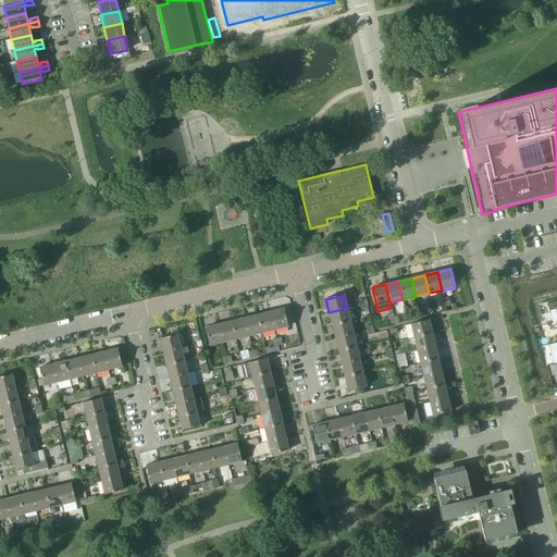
[(556,309),(556,300),(547,304),(548,311),(556,309)]
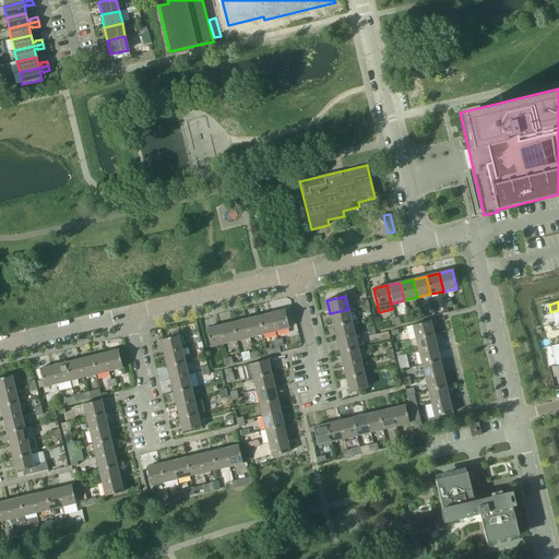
[(348,309),(330,313),(333,326),(352,322),(348,309)]
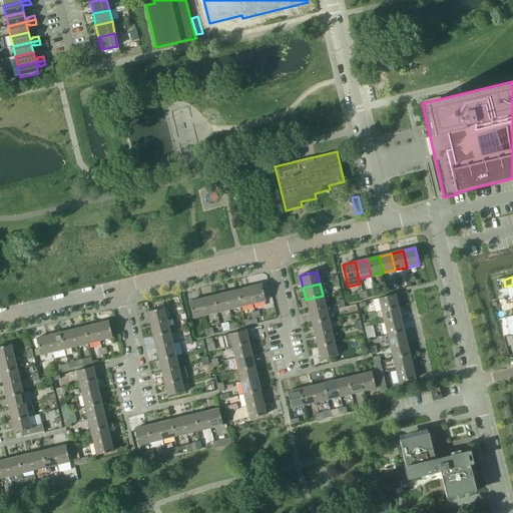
[(262,285),(248,288),(252,304),(265,301),(262,285)]
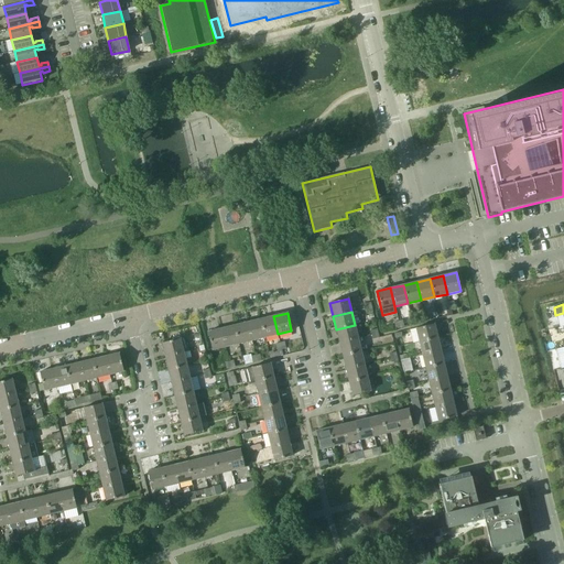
[(273,316),(260,320),(264,337),(278,334),(273,316)]
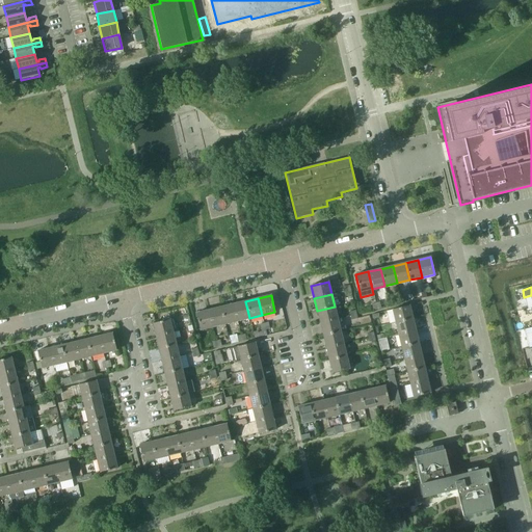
[(245,301),(233,304),(237,321),(249,318),(245,301)]
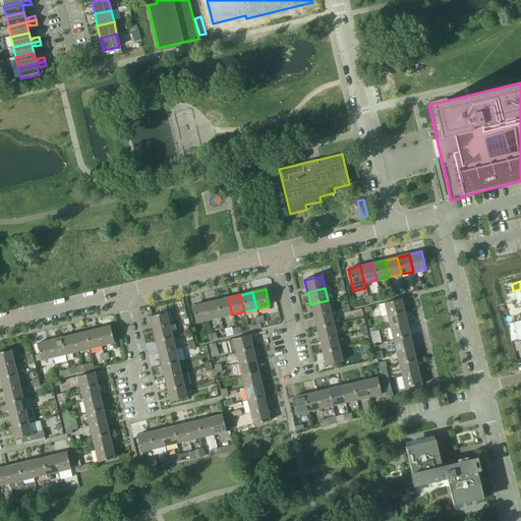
[(228,298),(216,300),(220,317),(232,314),(228,298)]
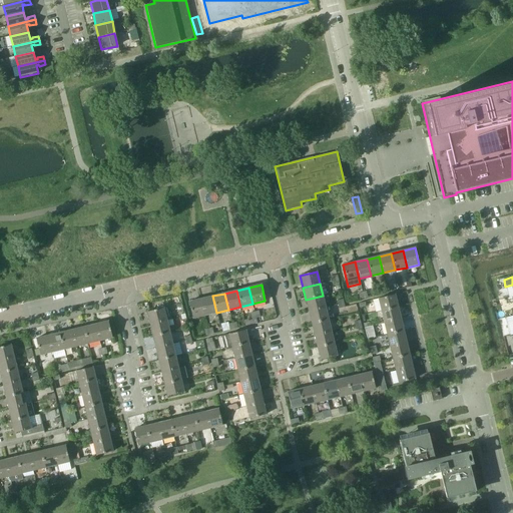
[(395,295),(378,299),(381,311),(398,307),(395,295)]
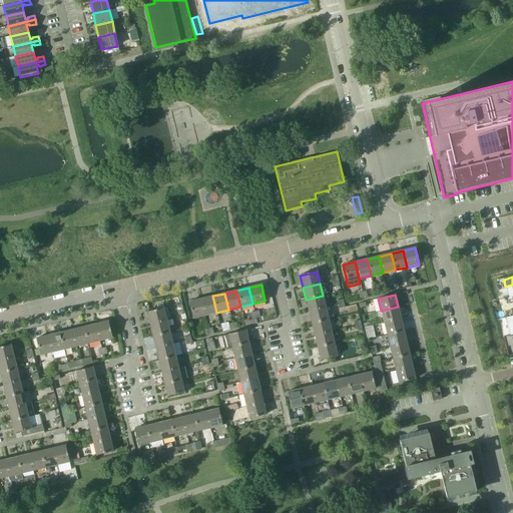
[(212,296),(200,299),(204,316),(216,313),(212,296)]
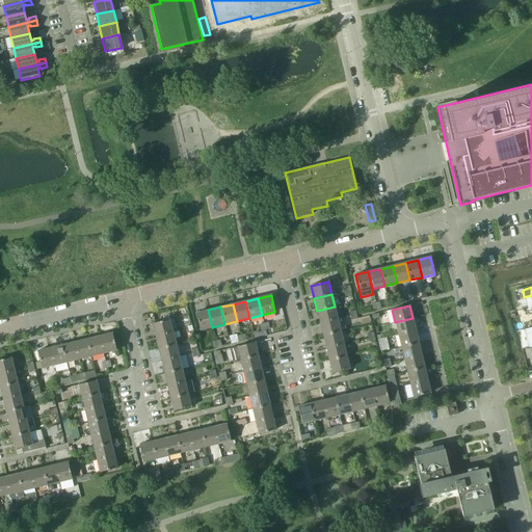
[(335,307),(317,311),(320,323),(338,319),(335,307)]
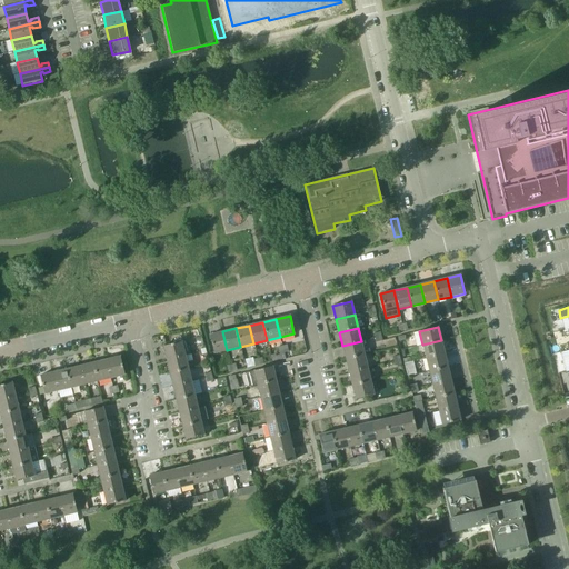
[(222,331),(209,335),(213,353),(227,350),(222,331)]
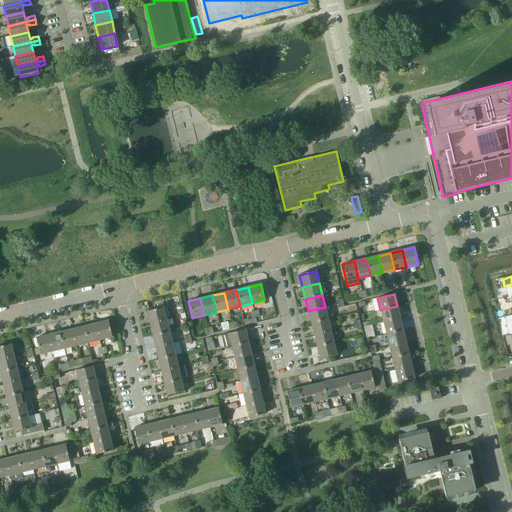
[(397,306),(380,310),(383,322),(400,318),(397,306)]
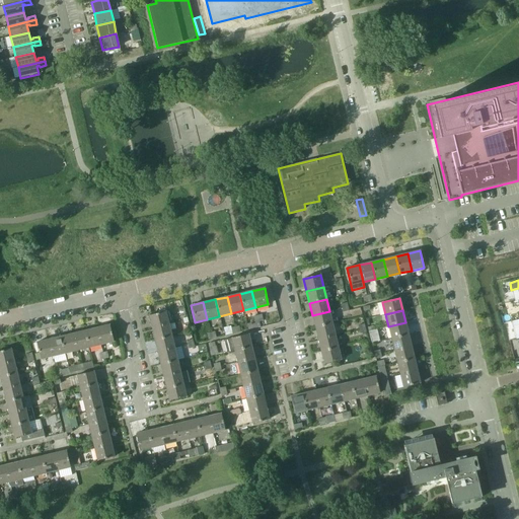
[(165,311),(149,315),(152,328),(168,324),(173,323),(170,311),(165,312),(165,311)]
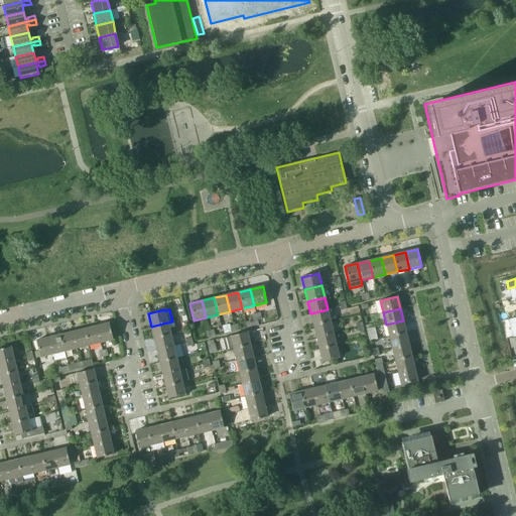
[(328,309),(310,313),(313,326),(330,321),(328,309)]
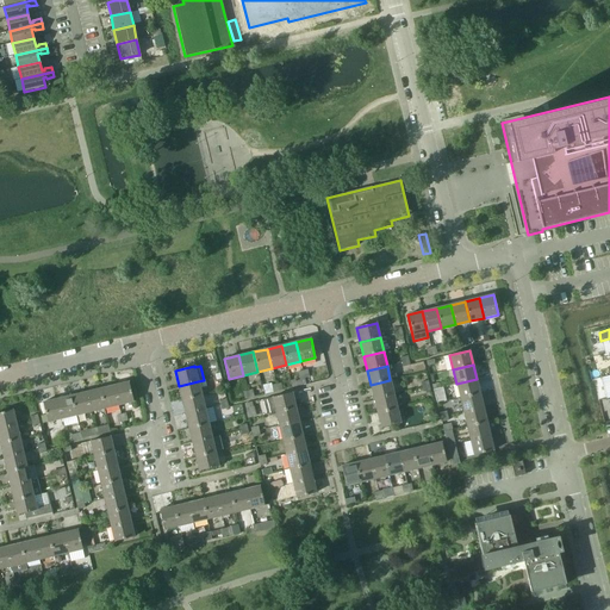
[(477,379),(456,384),(460,398),(479,393),(477,379)]
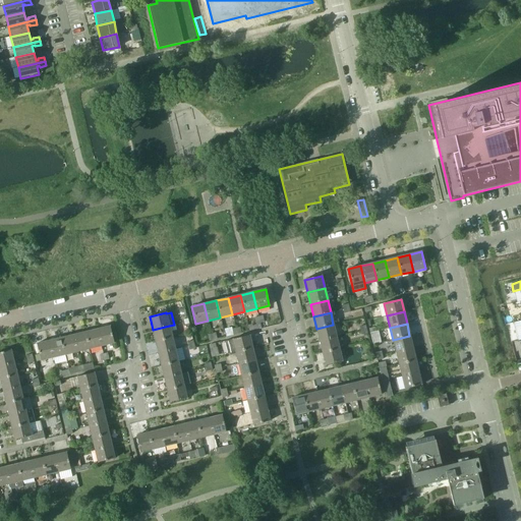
[(333,325),(316,329),(320,341),(336,337),(333,325)]
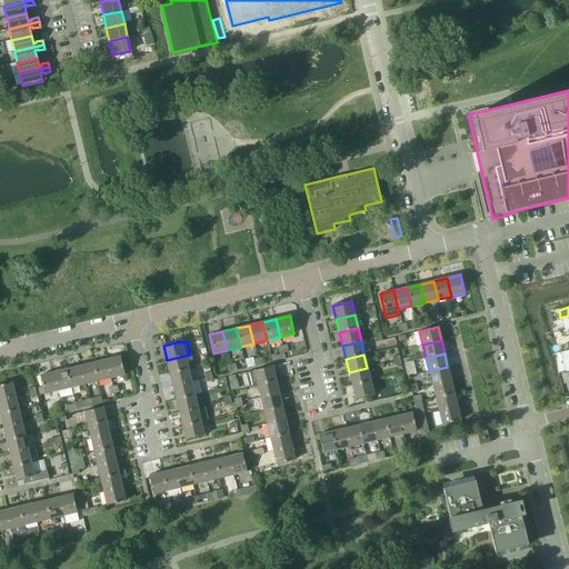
[(185,356),(167,360),(170,373),(188,369),(185,356)]
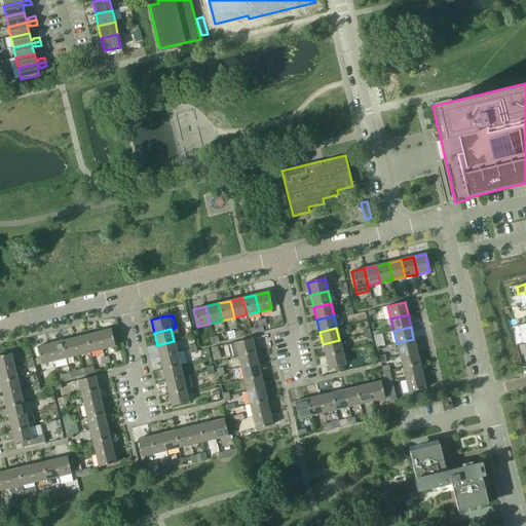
[(111,330),(99,332),(103,349),(115,346),(111,330)]
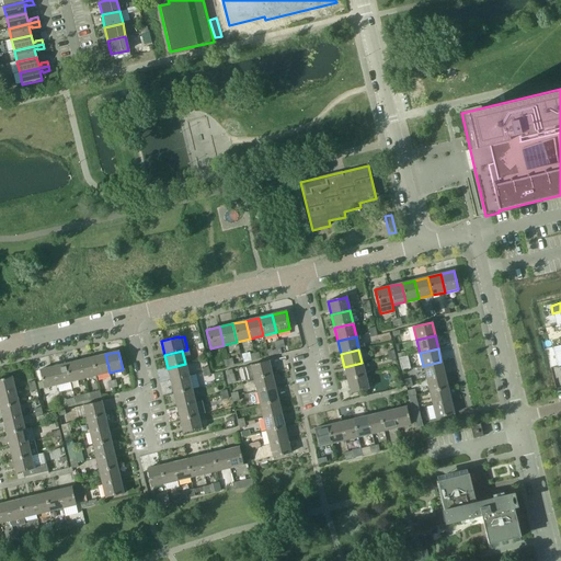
[(249,353),(241,354),(243,363),(251,361),(250,357),(250,355),(249,353)]
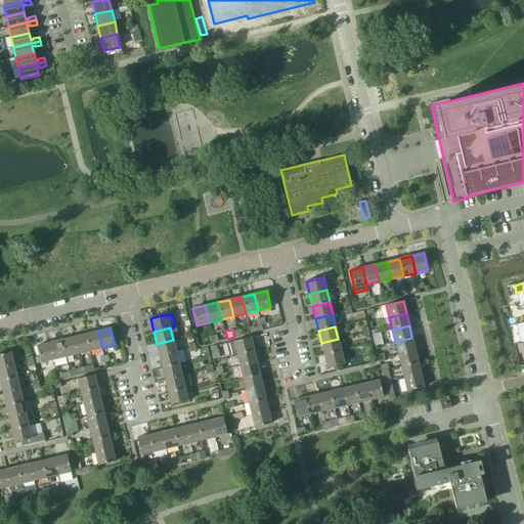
[(98,331),(86,334),(90,351),(102,348),(98,331)]
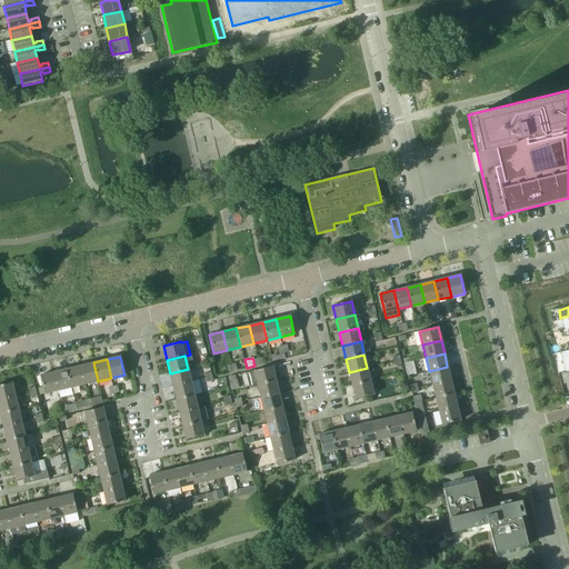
[(93,362),(80,366),(85,385),(98,381),(93,362)]
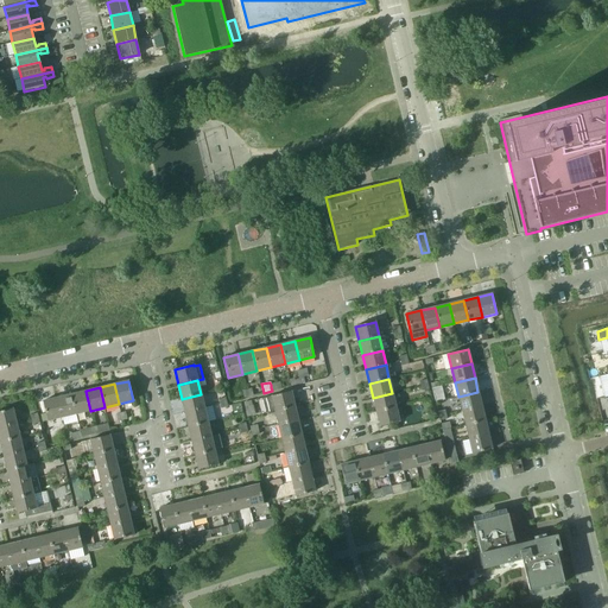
[(86,391),(71,394),(76,415),(90,411),(86,391)]
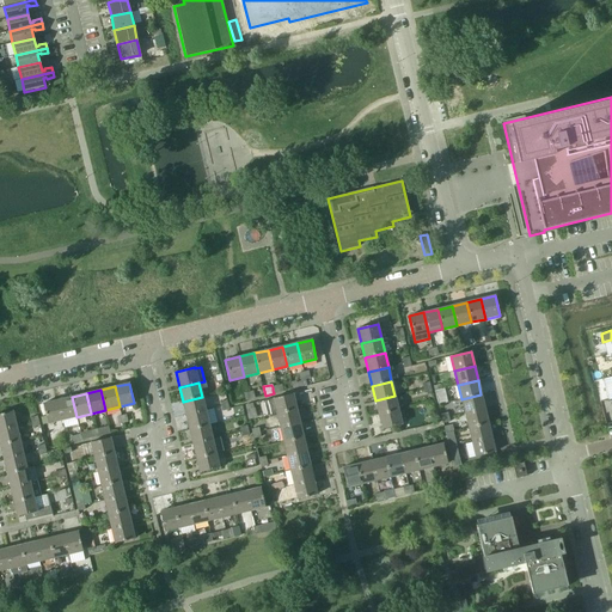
[(293,395),(264,402),(267,415),(276,414),(297,409),(293,395)]
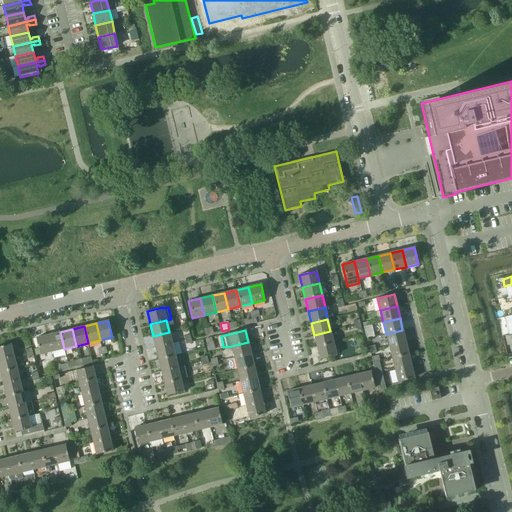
[(402,330),(386,334),(389,346),(405,342),(402,330)]
